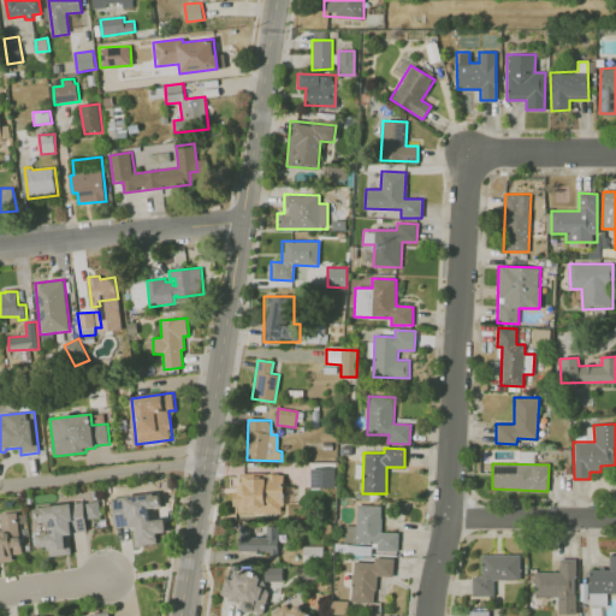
[(335,487),(333,467),(309,468),(309,487),(335,487)]
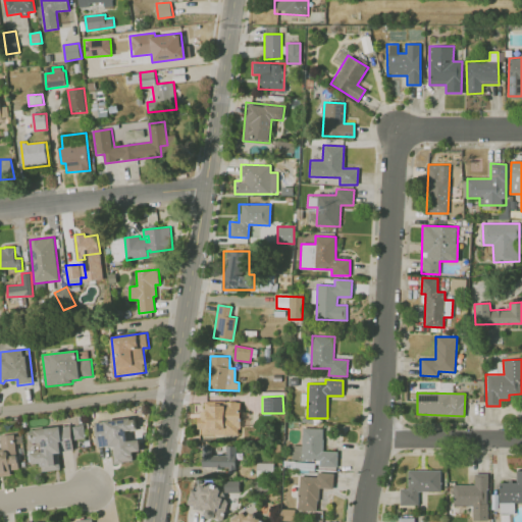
[(199,434),(240,435),(241,402),(204,401),(204,412),(199,412),(199,434)]
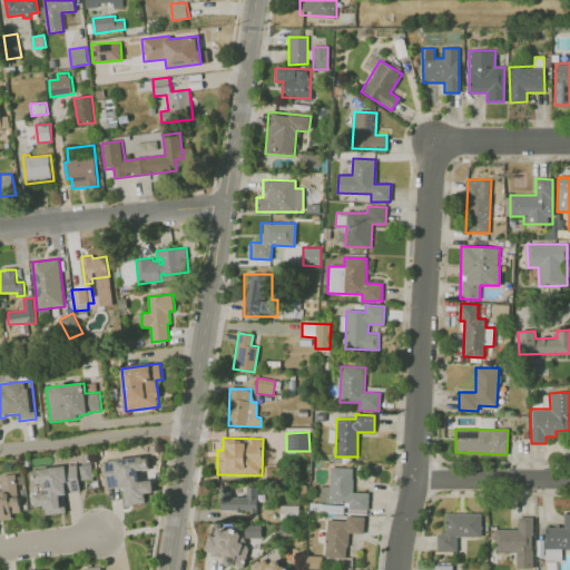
[(125,505),(145,503),(144,493),(153,492),(151,480),(138,481),(138,471),(148,470),(147,457),(104,461),(106,489),(124,487),(125,505)]
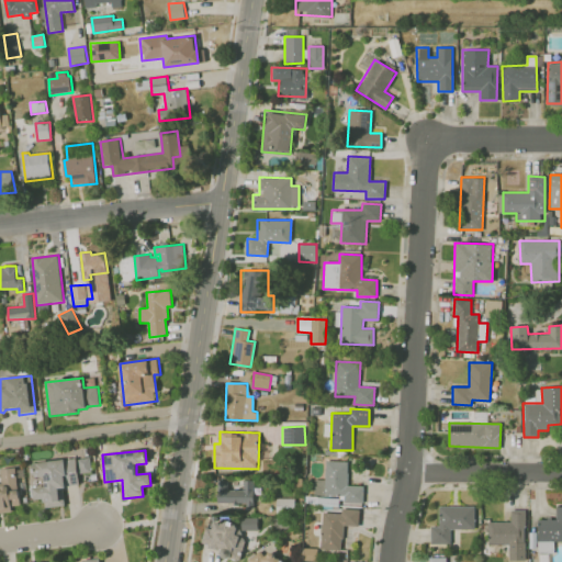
[(32,462),(33,478),(44,476),(45,486),(33,486),(34,499),(44,498),(44,507),(65,505),(63,486),(79,484),(76,458),(32,462)]
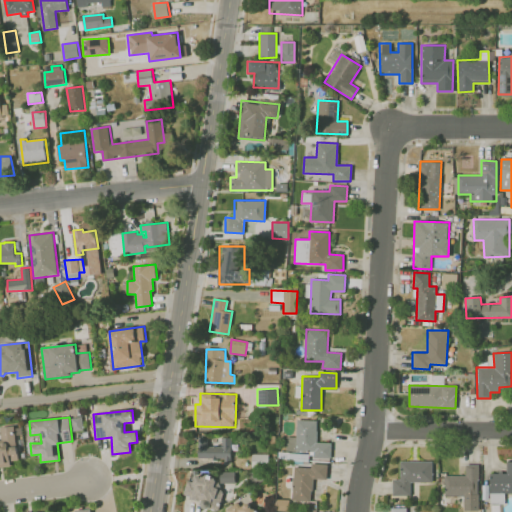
[(72,431),(83,430),(81,417),(71,418),(72,431)]
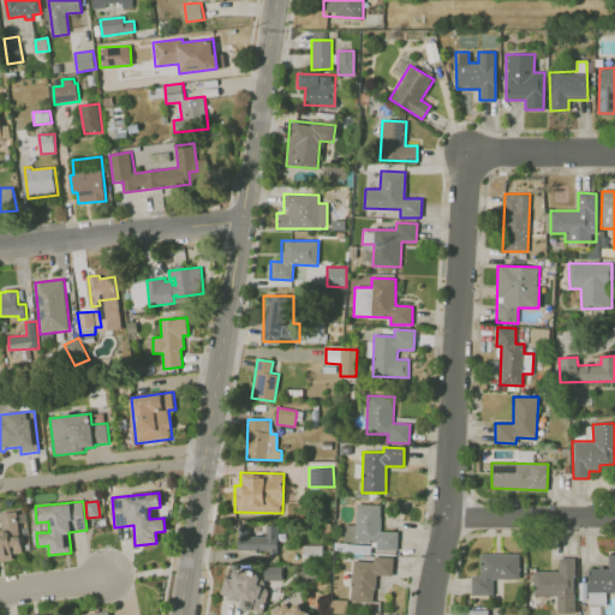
[(356,542),(376,542),(376,550),(398,550),(398,532),(381,531),(381,505),(356,505),(356,542)]
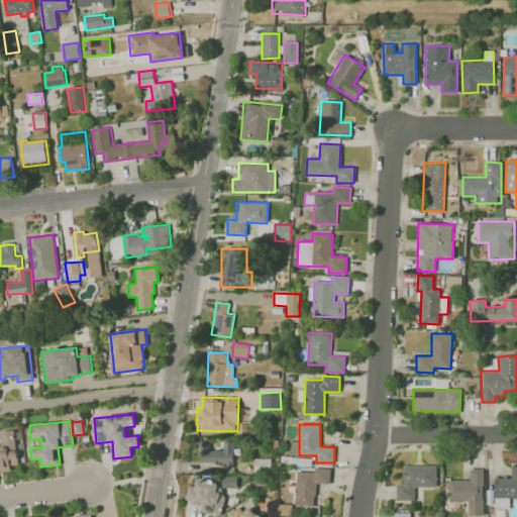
[(0,472),(11,471),(10,466),(18,464),(14,429),(0,430),(0,431),(1,443),(0,443),(0,472)]
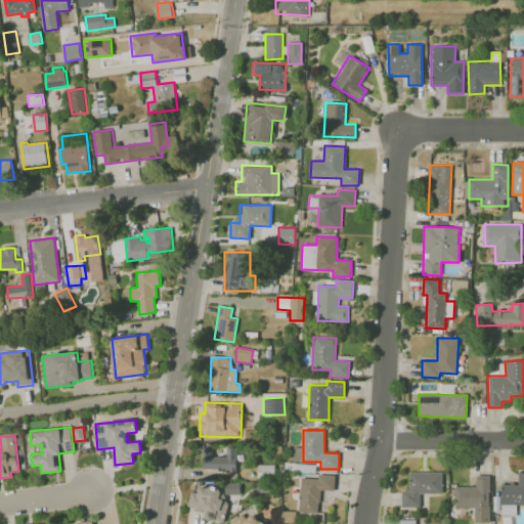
[(302,447),(292,446),(292,462),(302,462),(302,447)]
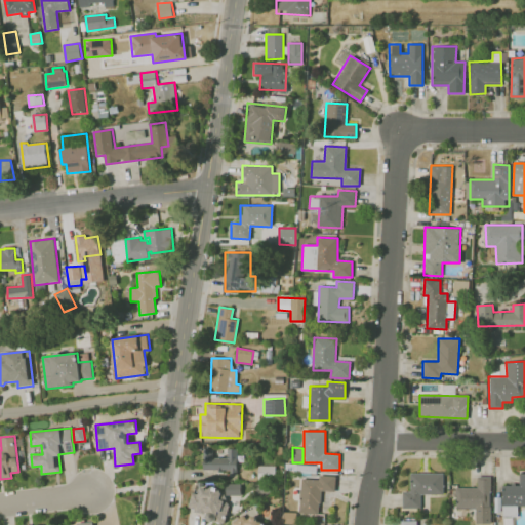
[(237,471),(237,448),(227,449),(227,457),(212,457),(212,448),(203,448),(203,472),(237,471)]
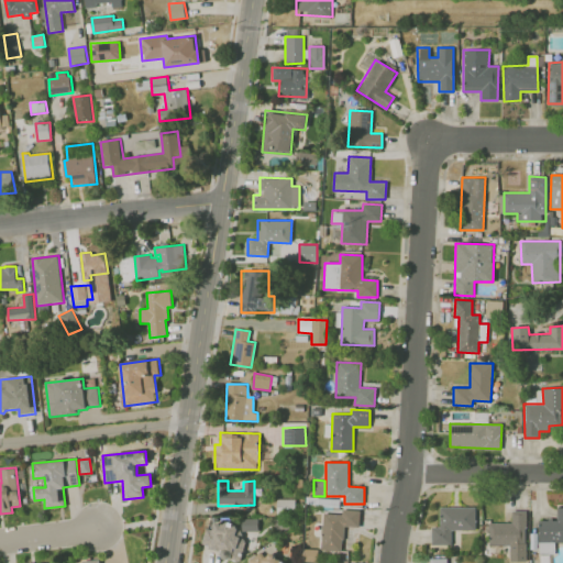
[(295,499),(277,499),(277,515),(295,515),(295,499)]
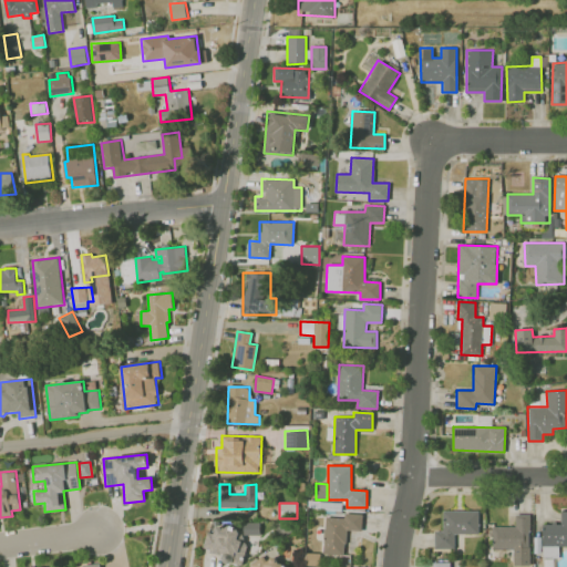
[(543,524),(543,558),(558,557),(558,546),(566,546),(566,509),(560,511),(560,524),(543,524)]
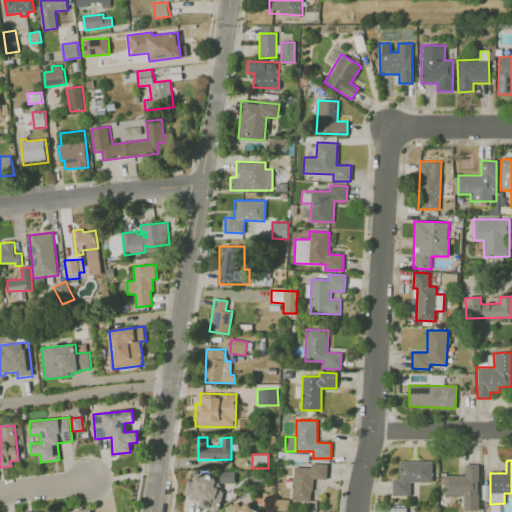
[(432,461),(400,461),(400,480),(392,480),(392,495),(410,495),(410,482),(432,482),(432,461)]
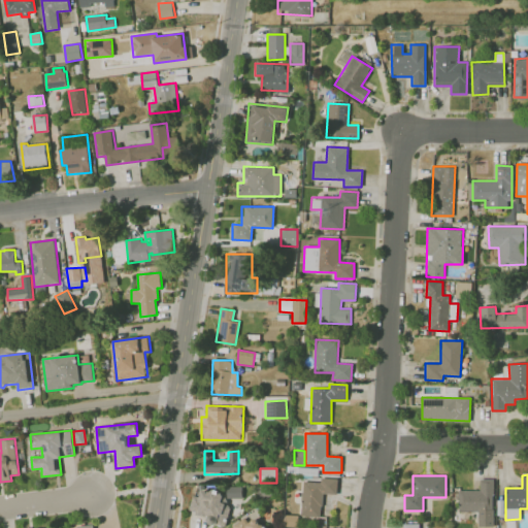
[(301,516),(321,517),(322,493),(337,494),(337,479),(321,477),(321,482),(302,481),(301,516)]
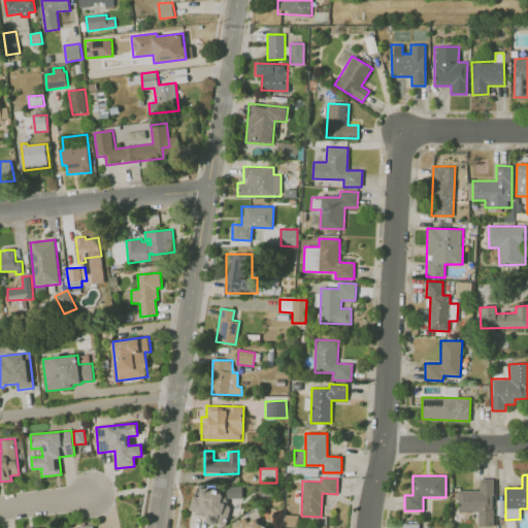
[(458,490),(458,510),(477,510),(477,527),(493,527),(492,479),(480,479),(480,490),(458,490)]
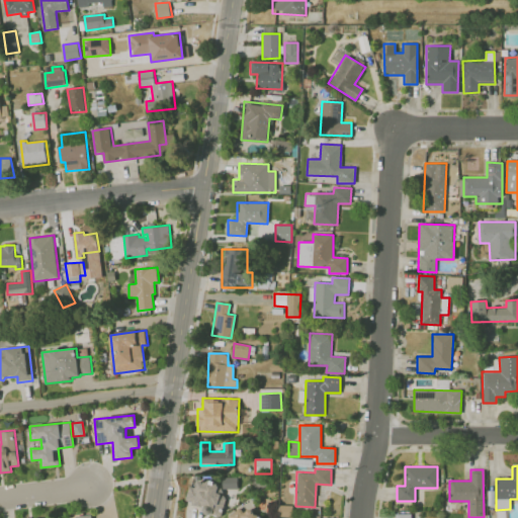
[(238,479),(195,478),(195,487),(187,487),(186,505),(203,505),(203,515),(224,515),(224,489),(238,489),(238,479)]
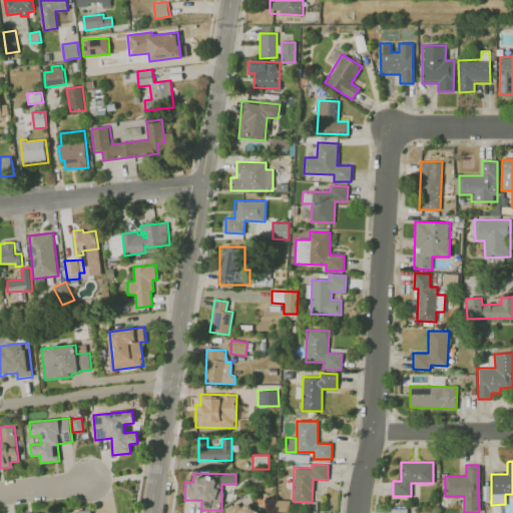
[(254,512),(251,503),(239,507),(239,504),(226,509),(227,512),(254,512)]
